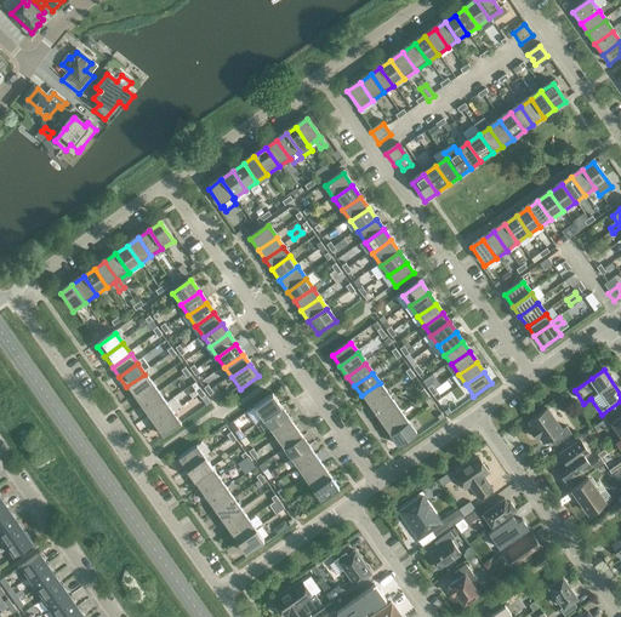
[(153,386),(144,375),(126,387),(135,398),(153,386)]
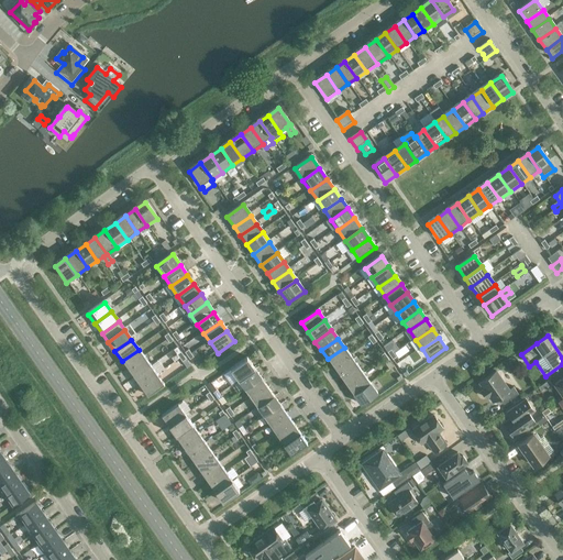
[(351,358),(344,348),(328,359),(334,369),(351,358)]
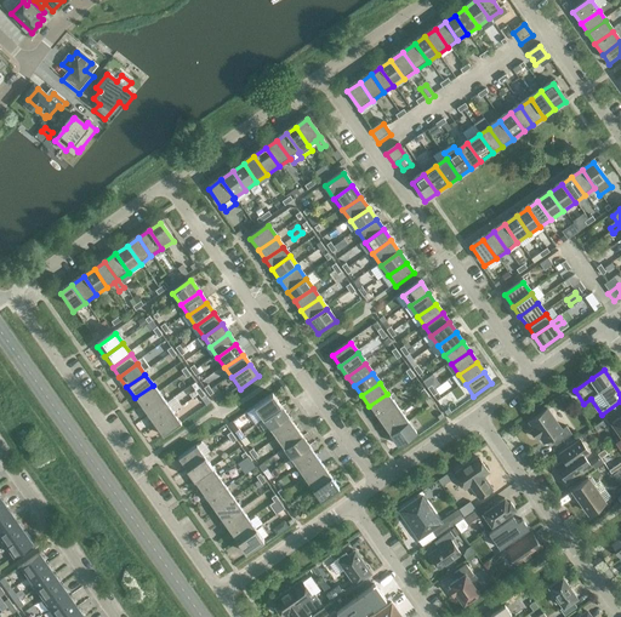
[(436,392),(439,398),(451,389),(446,383),(436,392)]
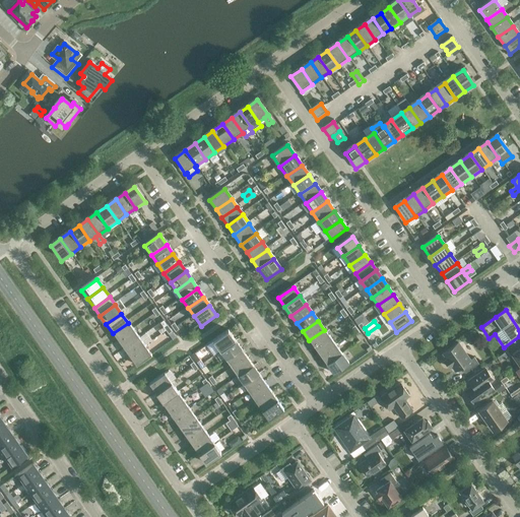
[(133,331),(128,323),(113,333),(118,341),(133,331)]
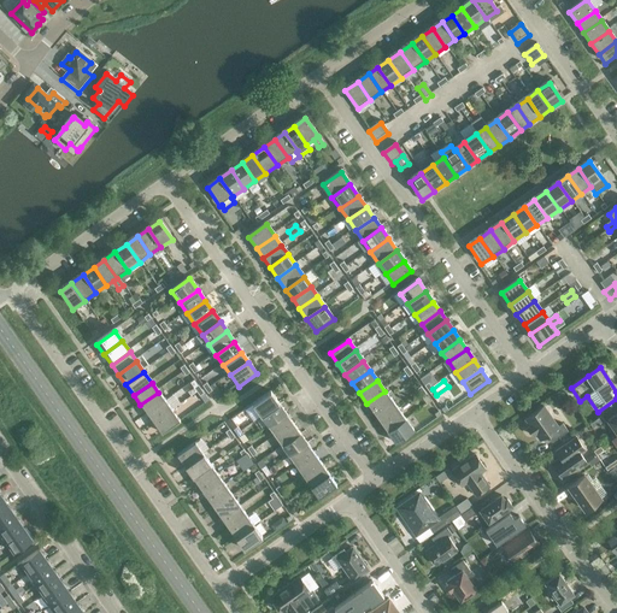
[(391,400),(385,392),(366,404),(372,413),(391,400)]
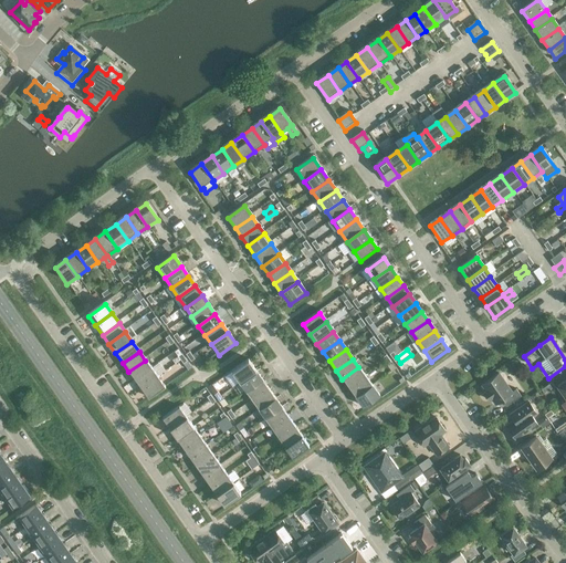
[(152,369),(145,361),(128,372),(135,382),(152,369)]
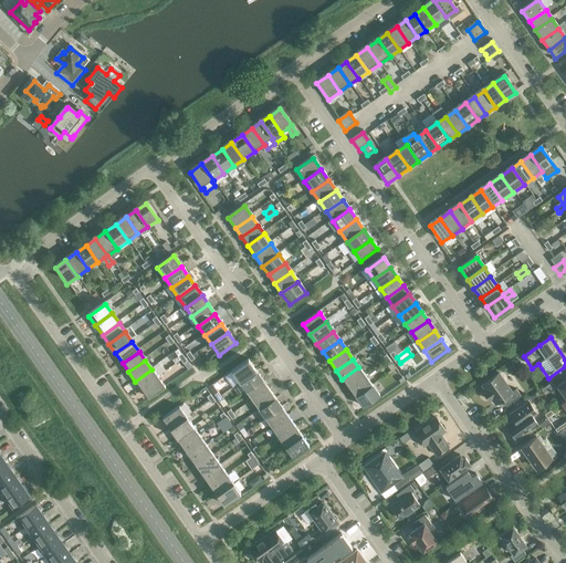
[(257,373),(249,362),(232,374),(240,385),(257,373)]
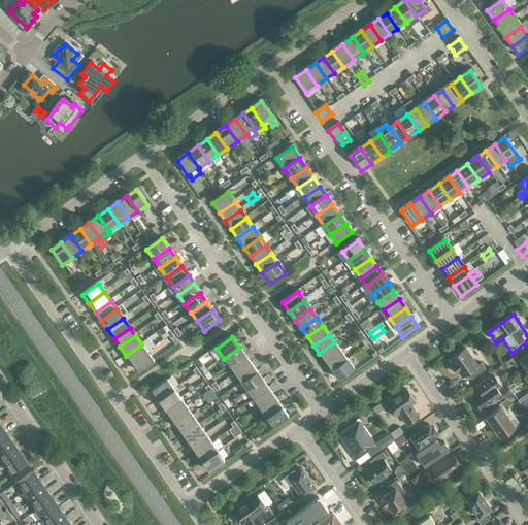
[(341,352),(334,342),(319,354),(325,363),(341,352)]
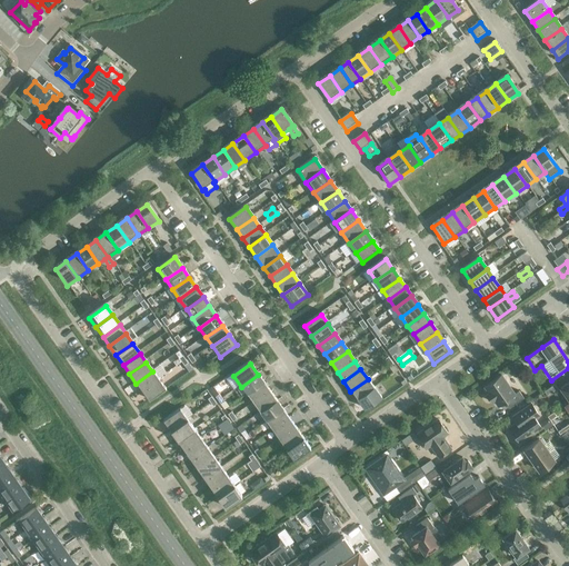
[(159,380),(152,371),(136,384),(142,393),(159,380)]
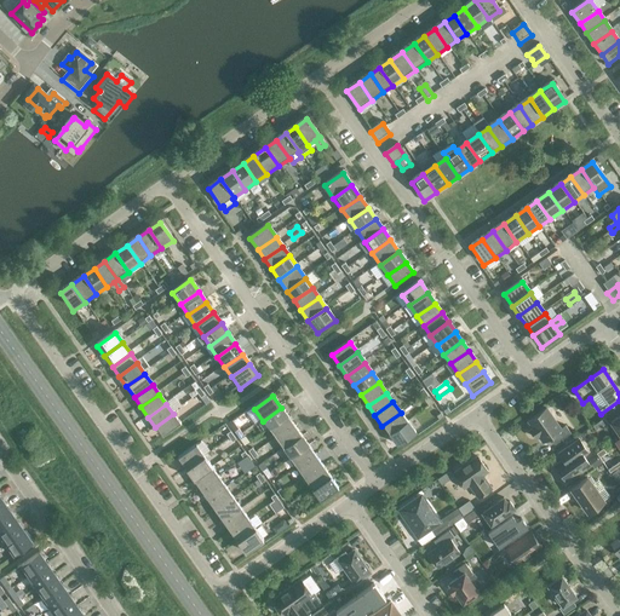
[(287,418),(281,408),(263,421),(269,431),(287,418)]
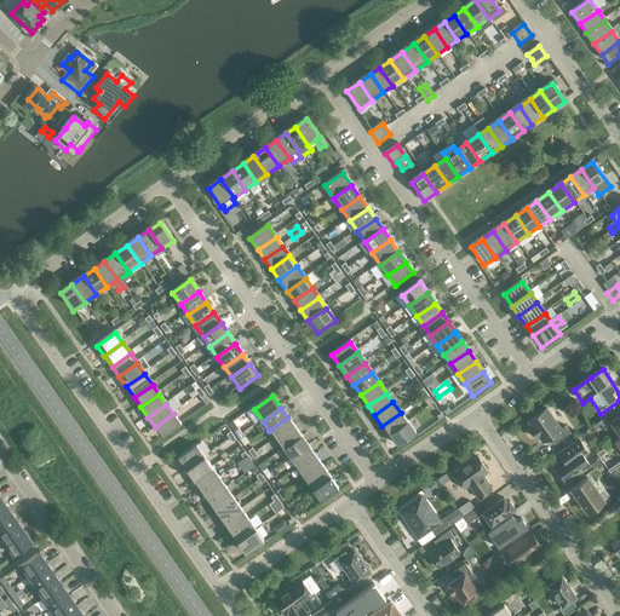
[(554,438),(557,445),(570,436),(566,429),(561,432),(546,412),(528,425),(533,431),(529,433),(535,441),(538,439),(543,445),(554,438)]
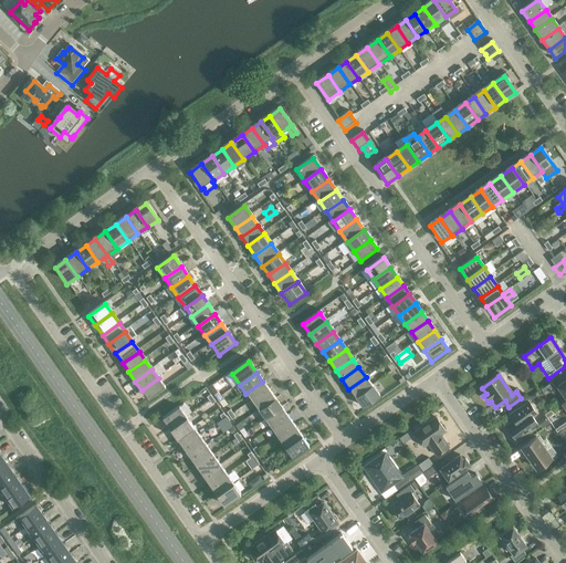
[(373,387),(366,377),(348,389),(356,399),(373,387)]
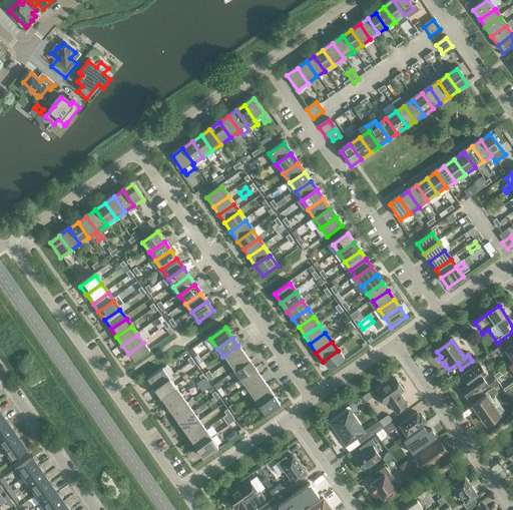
[(149,353),(143,343),(128,354),(134,363),(149,353)]
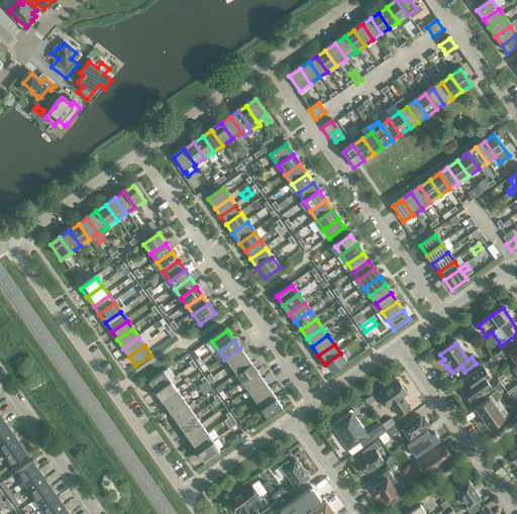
[(245,356),(239,348),(224,360),(230,368),(245,356)]
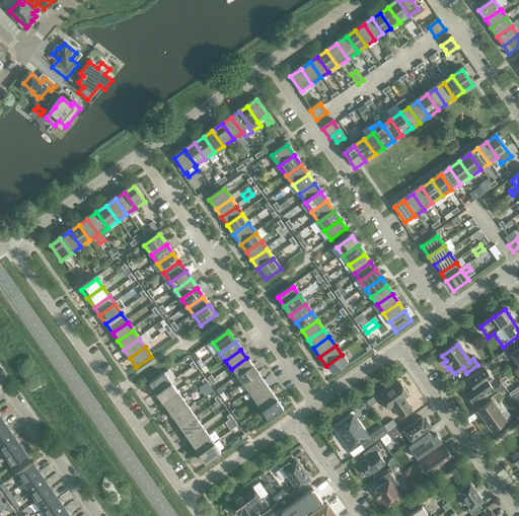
[(510,358),(506,353),(496,360),(500,365),(510,358)]
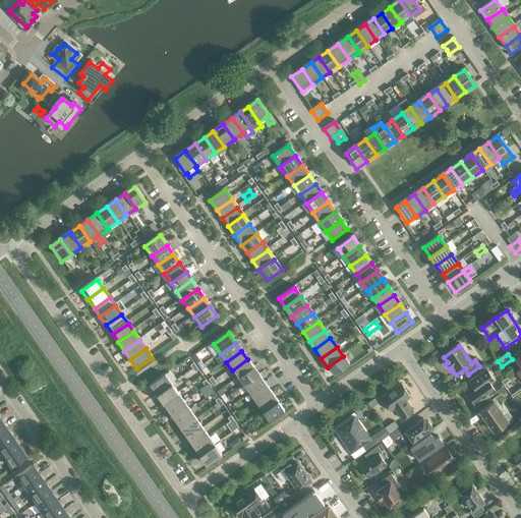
[(349,365),(343,356),(328,367),(334,377),(349,365)]
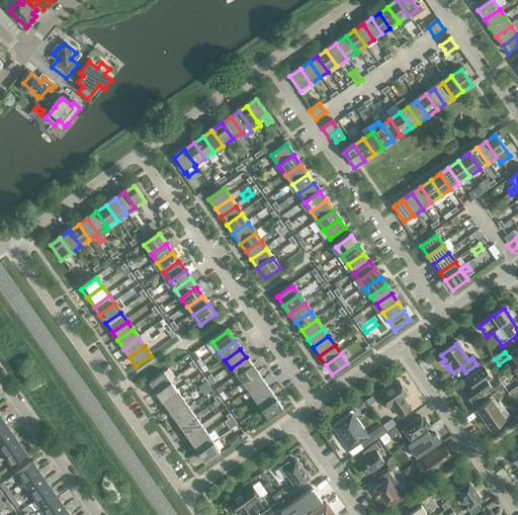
[(252,366),(246,357),(231,368),(237,376),(252,366)]
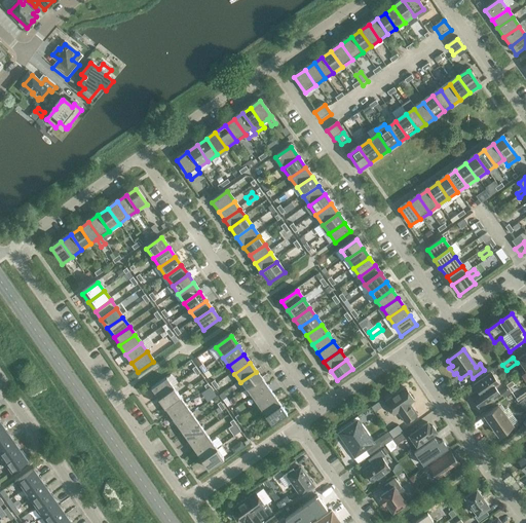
[(262,380),(256,372),(240,382),(247,390),(262,380)]
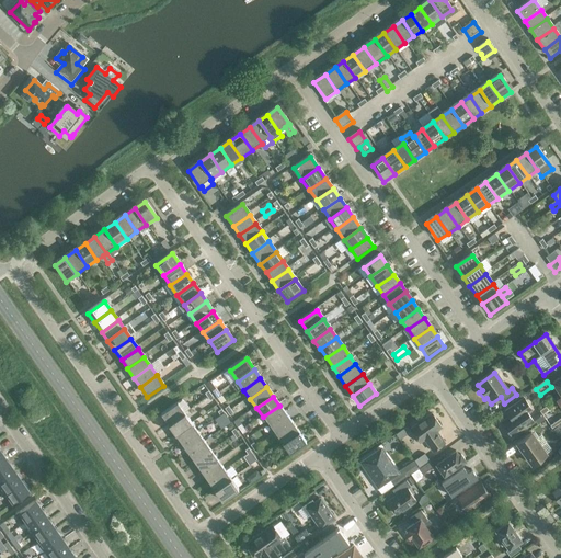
[(524,400),(505,413),(504,413),(508,420),(502,424),(513,440),(534,424),(528,417),(533,413),(524,400)]
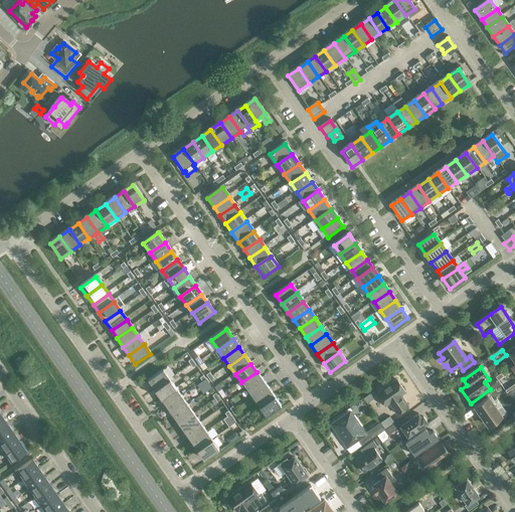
[(170,381),(163,371),(148,382),(155,391),(170,381)]
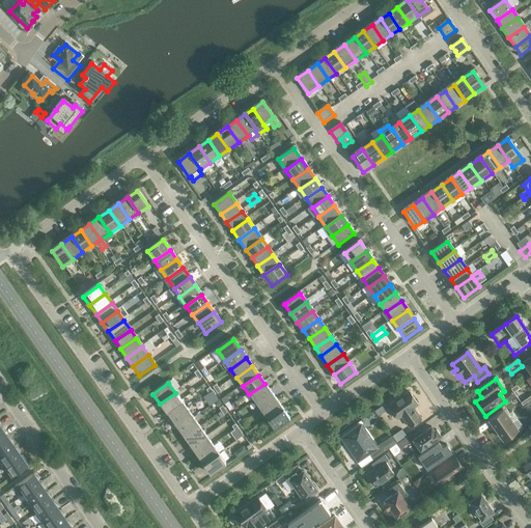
[(270,392),(264,384),(249,394),(254,403),(270,392)]
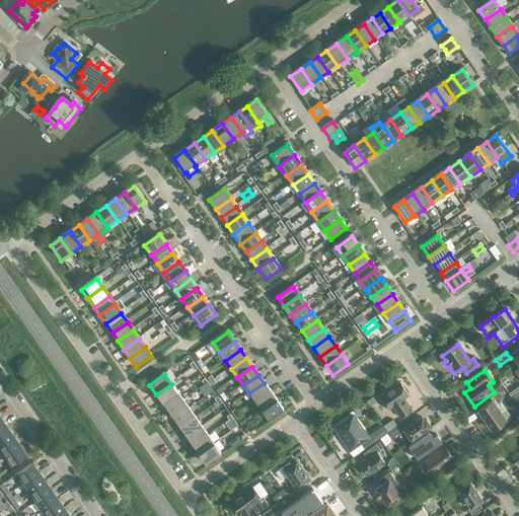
[(270,391),(264,383),(248,393),(254,402),(270,391)]
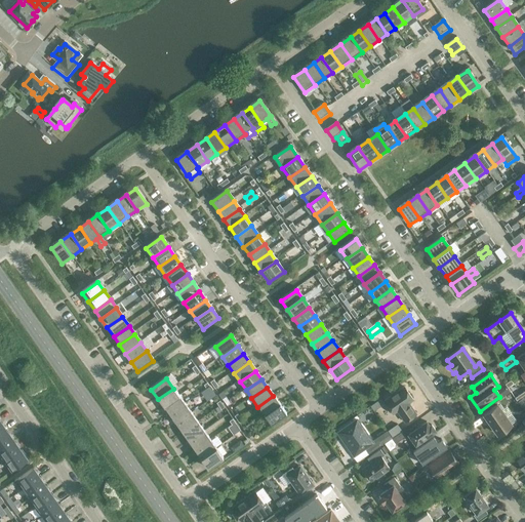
[(179,398),(173,389),(158,399),(164,408),(179,398)]
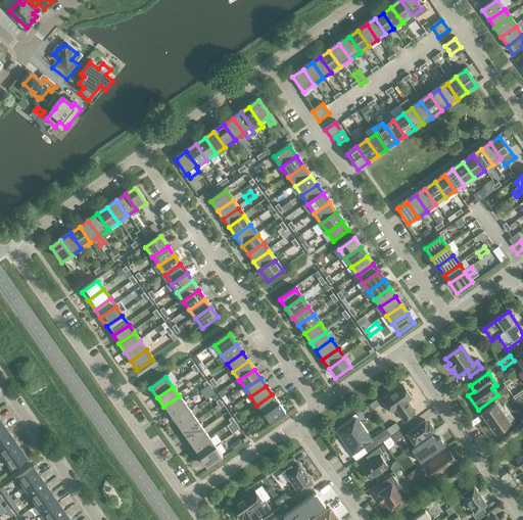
[(412,400),(402,388),(395,392),(393,392),(390,395),(389,397),(382,402),(391,415),(395,412),(403,423),(415,415),(407,404),(412,400)]
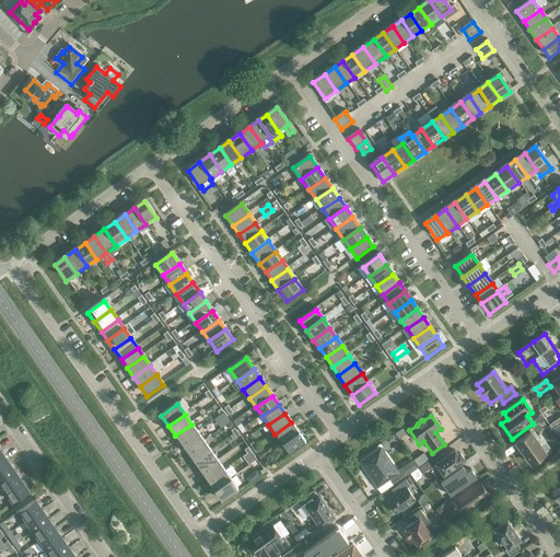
[(540,416),(533,421),(537,427),(544,421),(540,416)]
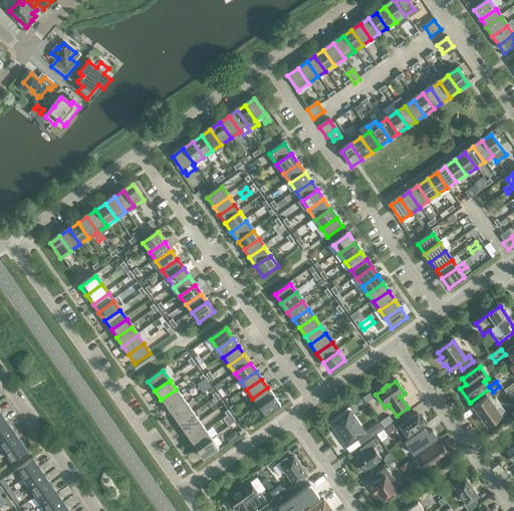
[(513,385),(504,393),(506,395),(513,389),(513,385)]
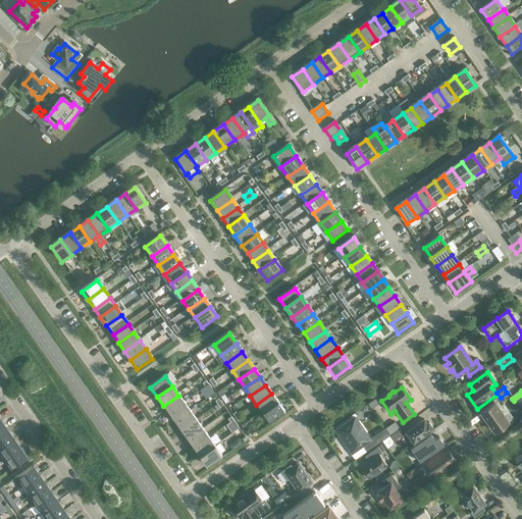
[(278,403),(271,394),(256,405),(263,414),(278,403)]
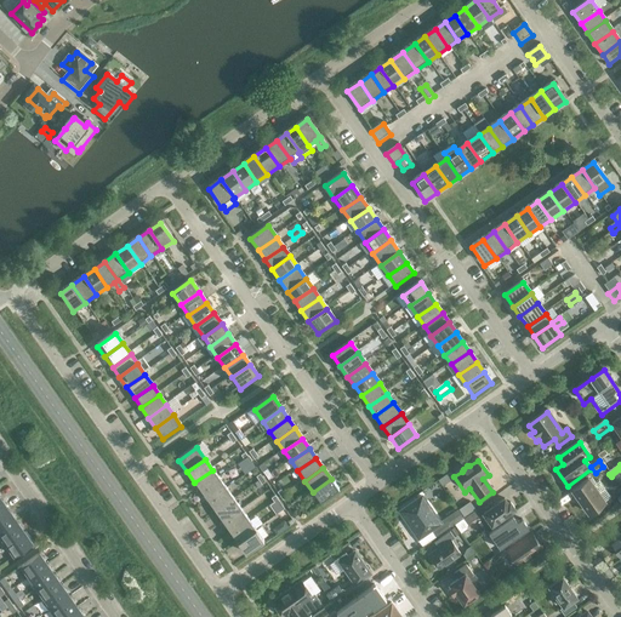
[(218,480),(212,470),(194,483),(200,492),(218,480)]
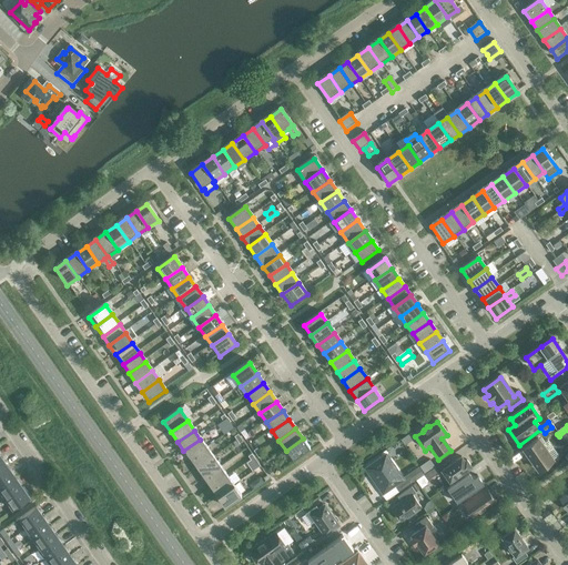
[(310,450),(303,439),(286,451),(293,461),(310,450)]
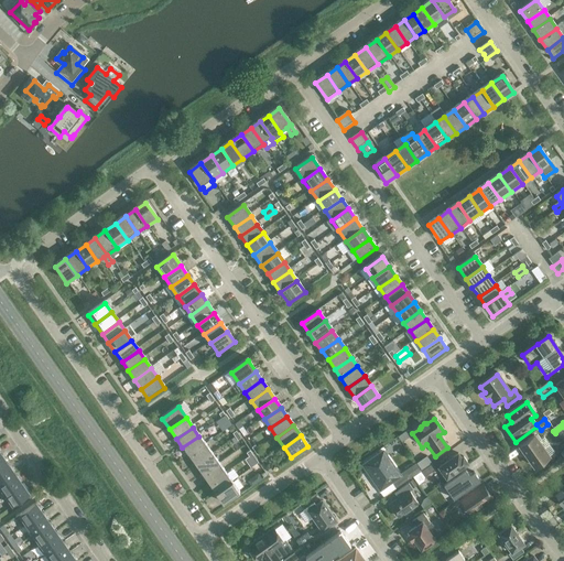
[(206,445),(198,437),(182,448),(190,457),(206,445)]
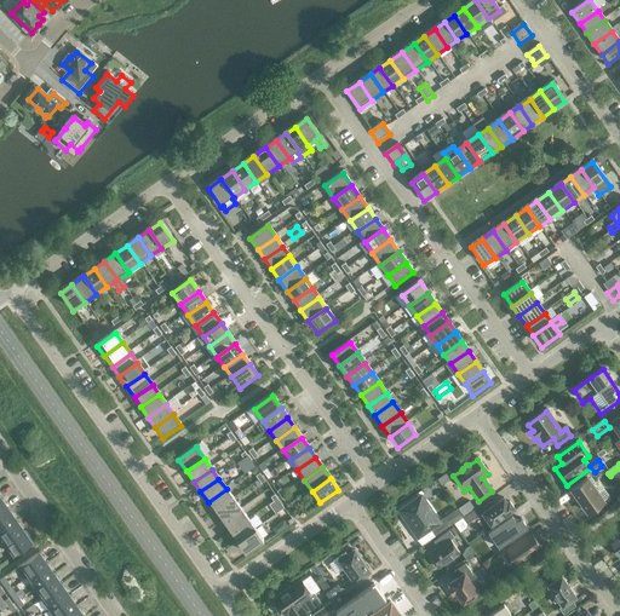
[(587,481),(572,491),(587,516),(603,505),(603,504),(609,500),(598,483),(592,488),(587,481)]
